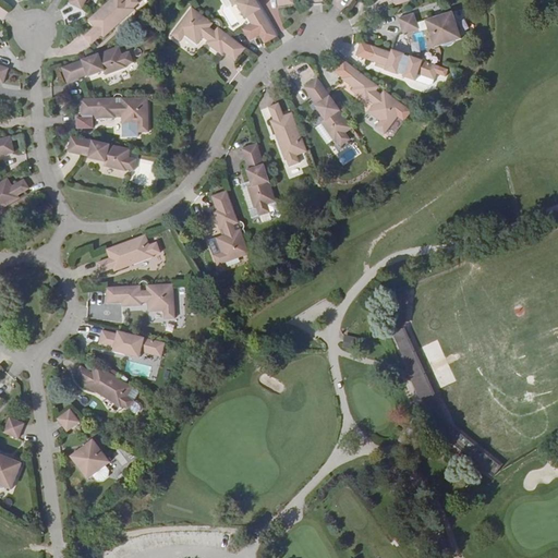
[(229,0),(233,7),(239,3),(242,7),(239,9),(245,19),(247,17),(251,25),(242,31),(250,41),(259,36),(265,45),(277,36),(273,28),(255,0),(229,0)]
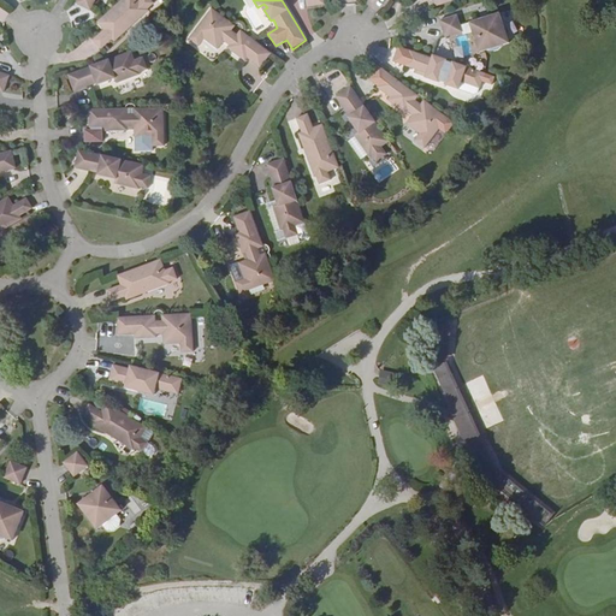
[(234,24),(212,9),(189,39),(199,46),(205,40),(218,49),(224,41),(230,46),(227,47),(246,61),(248,59),(260,67),(271,54),(242,31),(241,31),(237,35),(232,31),(236,27),(234,24)]
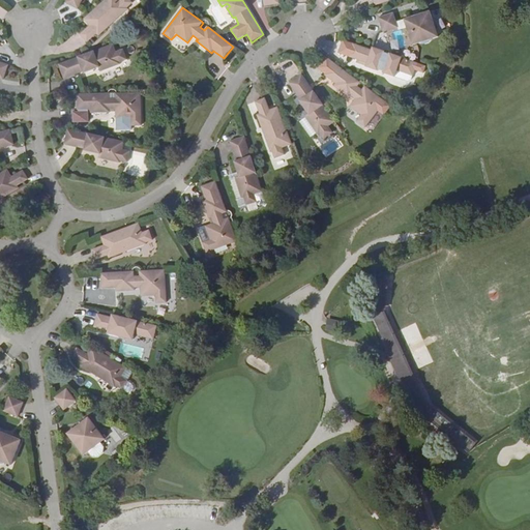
[(437,38),(430,12),(404,21),(412,46),(437,38)]
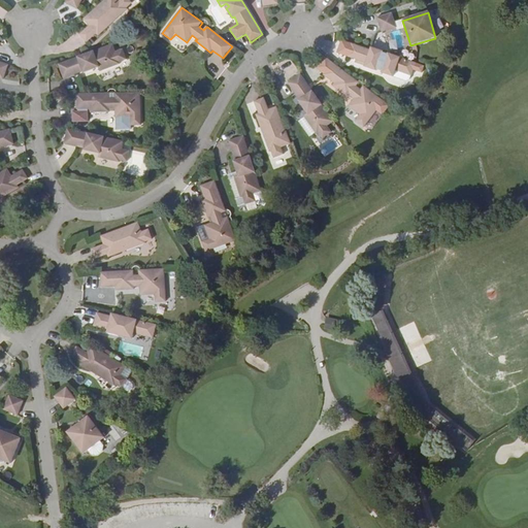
[(396,28),(391,13),(376,19),(382,33),(396,28)]
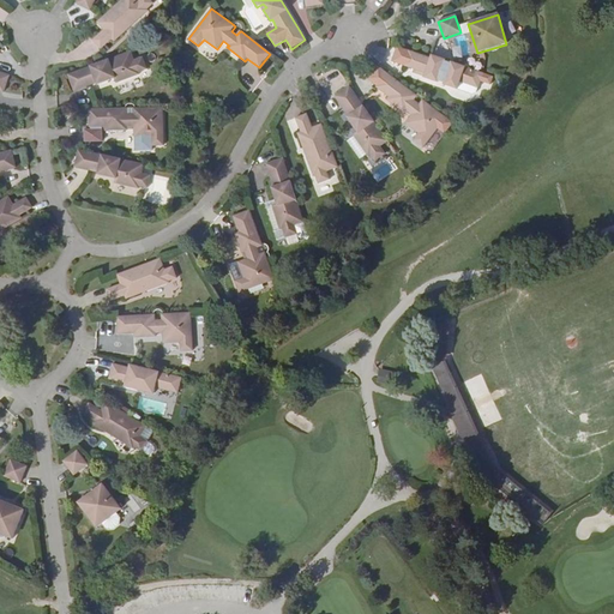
[(497,78),(487,74),(459,65),(447,61),(409,47),(404,62),(403,66),(408,67),(425,73),(423,77),(423,78),(438,83),(440,78),(446,80),(444,85),(459,90),(475,96),(480,94),(481,90),(482,90),(485,83),(494,86),(497,78)]
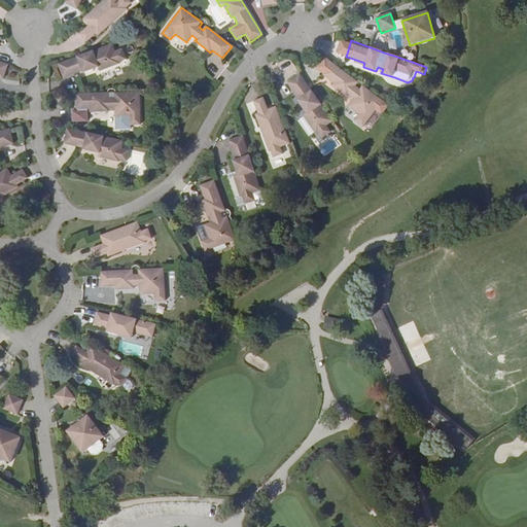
[(113,51),(111,43),(64,61),(58,64),(63,78),(81,71),(82,73),(93,69),(92,66),(96,65),(99,71),(118,64),(117,62),(125,59),(120,48),(113,51)]
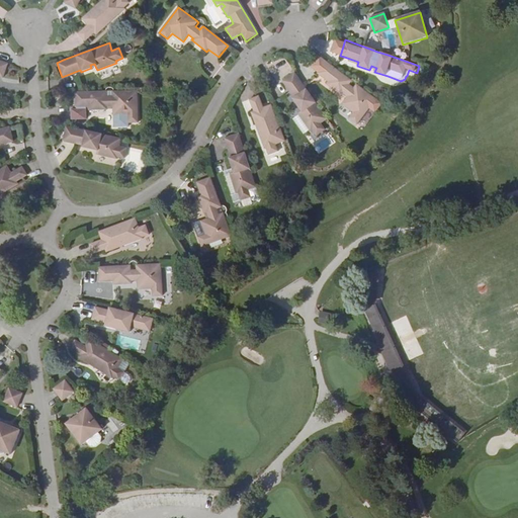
[(381,104),(375,99),(357,86),(356,85),(353,88),(349,85),(351,81),(350,80),(326,62),(319,56),(310,67),(318,73),(317,74),(328,82),(326,85),(341,96),(342,94),(347,97),(341,104),(352,112),(348,118),(356,125),(368,109),(374,113),(381,104)]
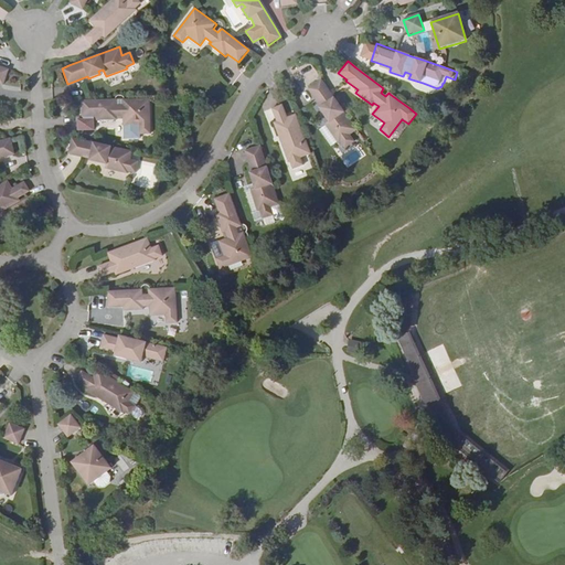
[(2,67),(0,66),(0,83),(3,85),(9,70),(2,67)]
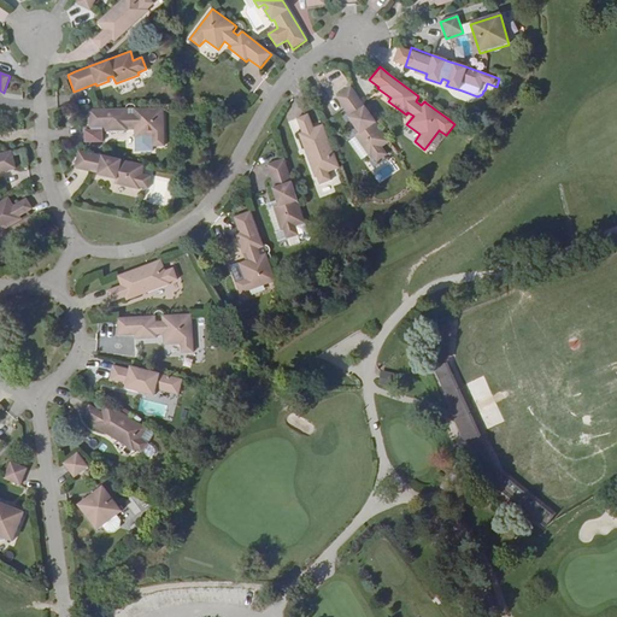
[(381,147),(389,142),(350,87),(336,98),(350,117),(348,118),(356,129),(358,128),(360,131),(354,136),(369,157),(371,154),(376,162),(387,156),(381,147)]
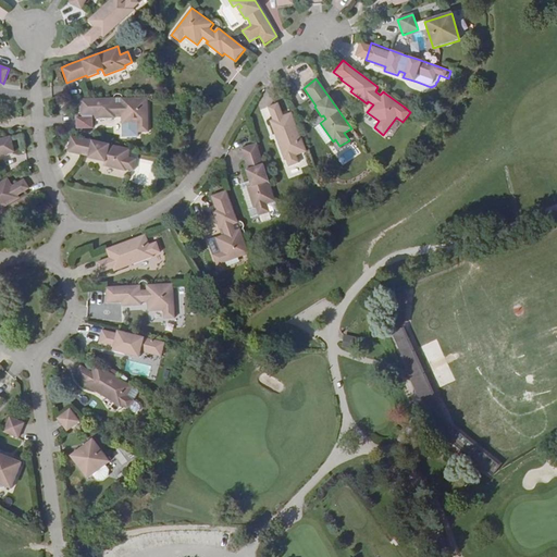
[(148,132),(147,97),(123,98),(121,98),(121,103),(115,103),(115,98),(113,98),(81,99),(81,115),(96,114),(96,119),(114,119),(114,115),(121,115),(122,124),(136,124),(137,132),(148,132)]
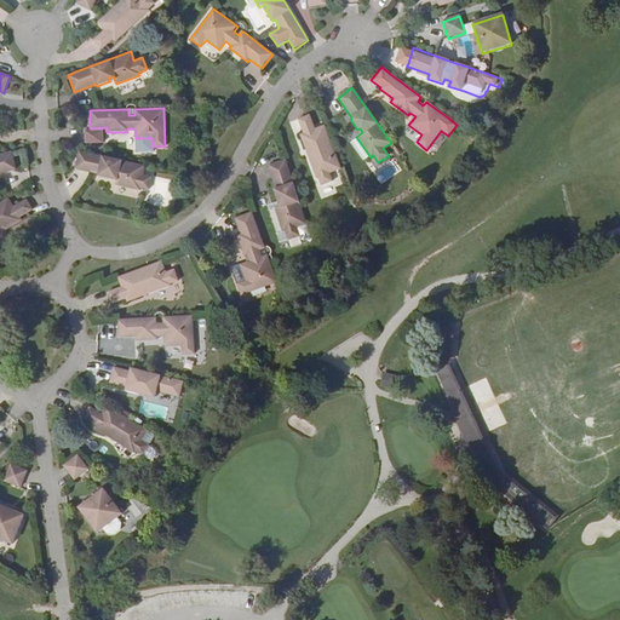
[(377,114),(373,118),(380,127),(384,124),(377,114)]
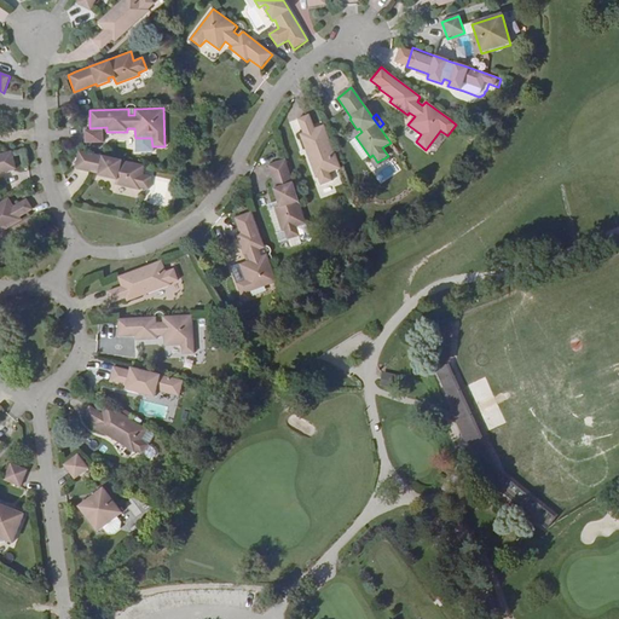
[(329,173),(340,169),(323,126),(314,129),(308,115),(298,120),(302,133),(301,134),(306,149),(311,148),(312,151),(306,154),(316,179),(317,178),(320,186),(331,181),(329,173)]
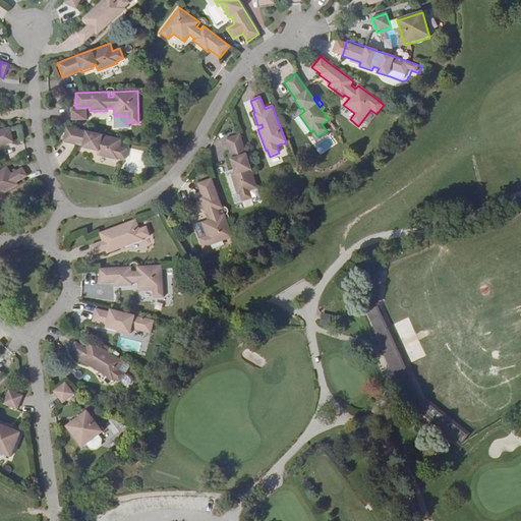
[(121,139),(65,126),(62,141),(81,146),(81,148),(93,151),(94,148),(98,149),(96,155),(117,160),(117,158),(124,160),(127,149),(119,148),(121,139)]
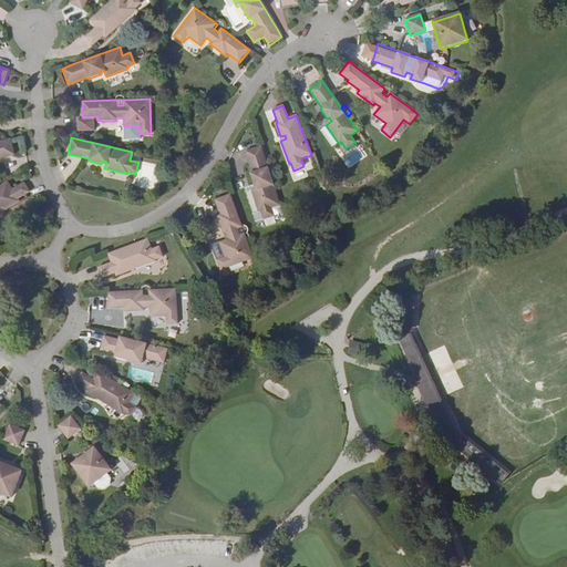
[(10,138),(0,141),(0,157),(14,154),(10,138)]
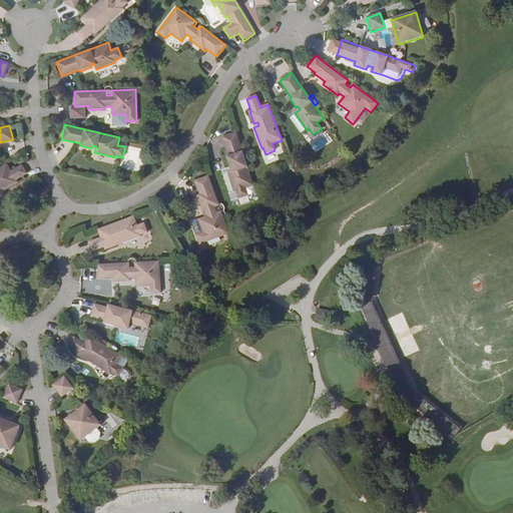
[(245,188),(253,185),(235,132),(222,137),(228,155),(226,156),(229,167),(231,166),(232,169),(227,172),(233,192),(235,191),(237,198),(247,194),(245,188)]
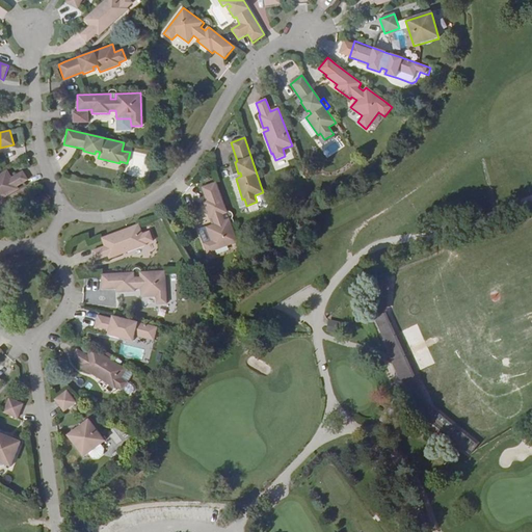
[(286,158),(285,156),(275,160),(275,162),(278,164),(282,165),(284,164),(286,161),(286,158)]
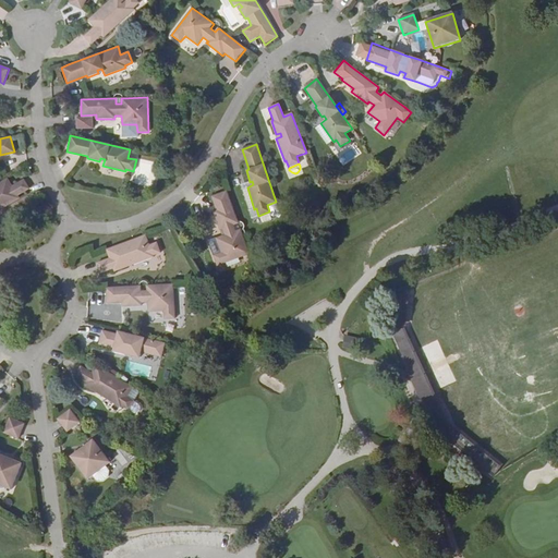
[(7,178),(0,181),(0,208),(3,207),(0,202),(4,201),(5,204),(17,197),(16,195),(28,189),(23,179),(11,185),(7,178)]
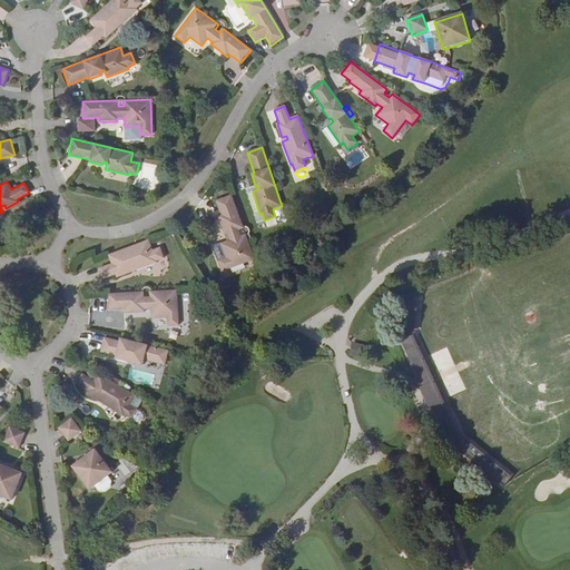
[(222,272),(255,259),(246,235),(245,234),(241,235),(238,229),(243,227),(243,226),(232,195),(216,200),(220,215),(217,216),(224,234),(226,234),(229,241),(220,244),(225,257),(217,261),(222,272)]
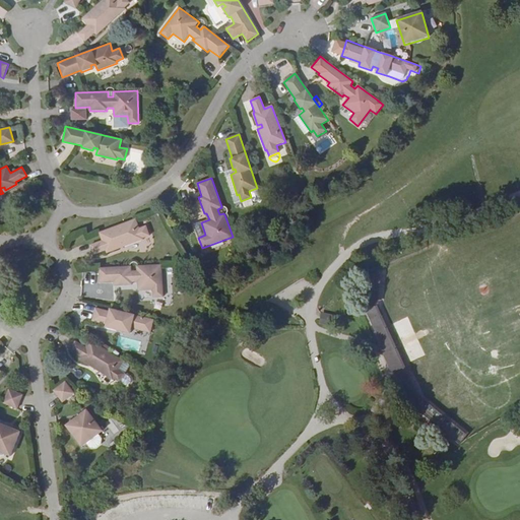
[(139,228),(136,219),(99,233),(102,240),(90,244),(93,254),(105,250),(106,251),(118,247),(117,243),(120,242),(122,247),(143,239),(142,238),(149,235),(145,225),(139,228)]
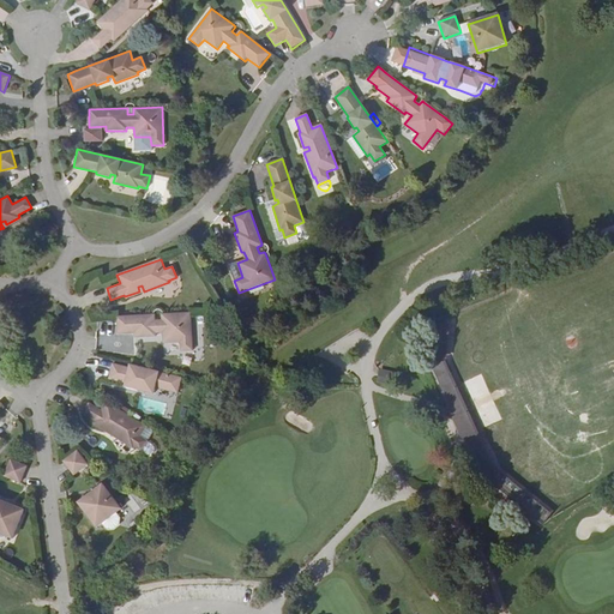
[(191,350),(190,313),(161,314),(161,319),(154,320),(154,314),(152,314),(116,315),(116,333),(132,333),(132,337),(155,336),(155,332),(162,332),(162,342),(179,342),(179,350),(191,350)]
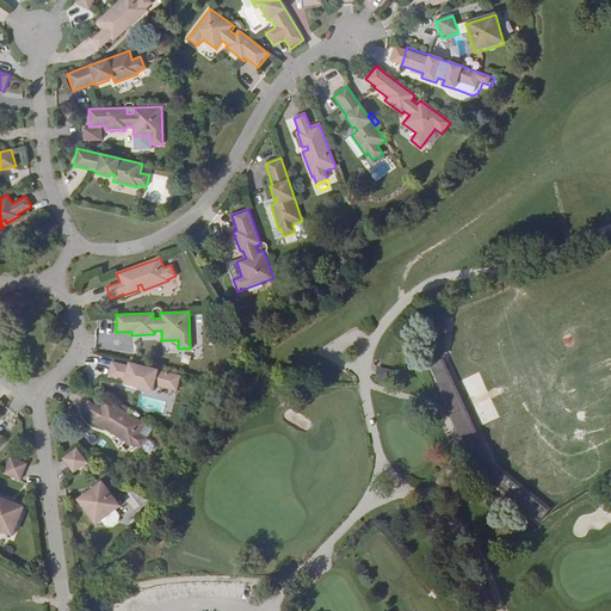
[(176,389),(179,375),(154,369),(143,366),(112,358),(109,372),(130,380),(129,386),(141,388),(141,387),(146,388),(146,390),(158,393),(160,384),(176,389)]
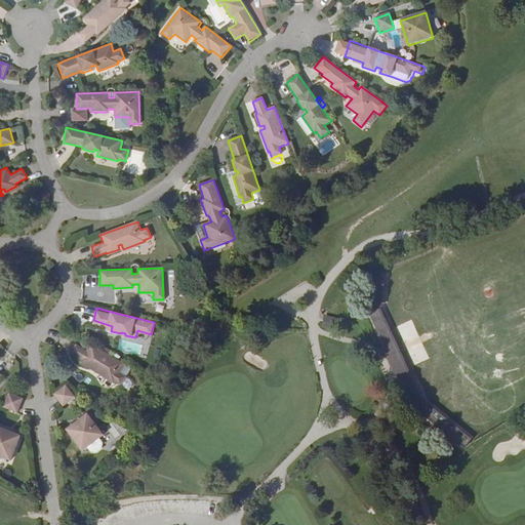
[(119,373),(125,364),(92,344),(87,351),(76,344),(71,353),(81,360),(80,361),(91,368),(94,365),(97,367),(94,371),(114,384),(114,381),(121,386),(125,376),(119,373)]
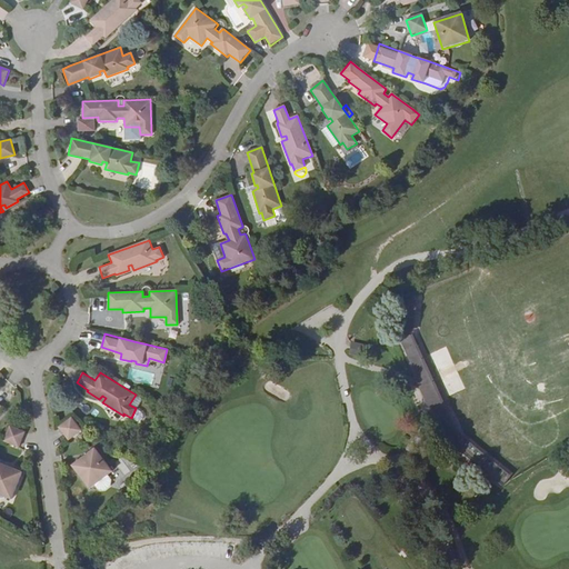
[(69,439),(81,430),(71,417),(59,426),(69,439)]
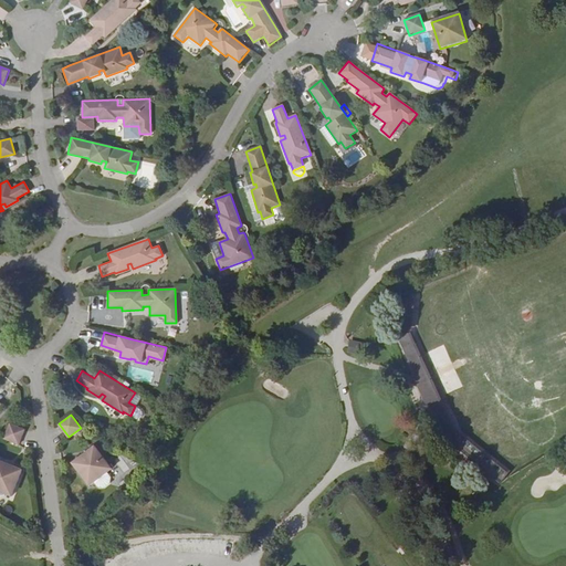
[(19,443),(24,428),(10,422),(3,438),(19,443)]
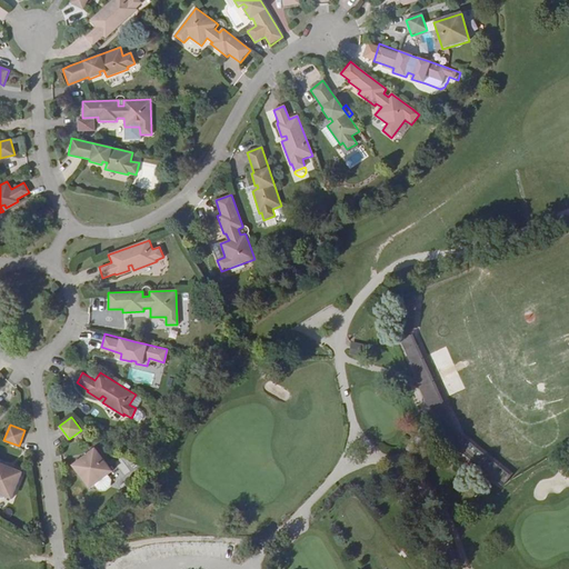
[(111,471),(95,448),(71,466),(89,488),(111,471)]
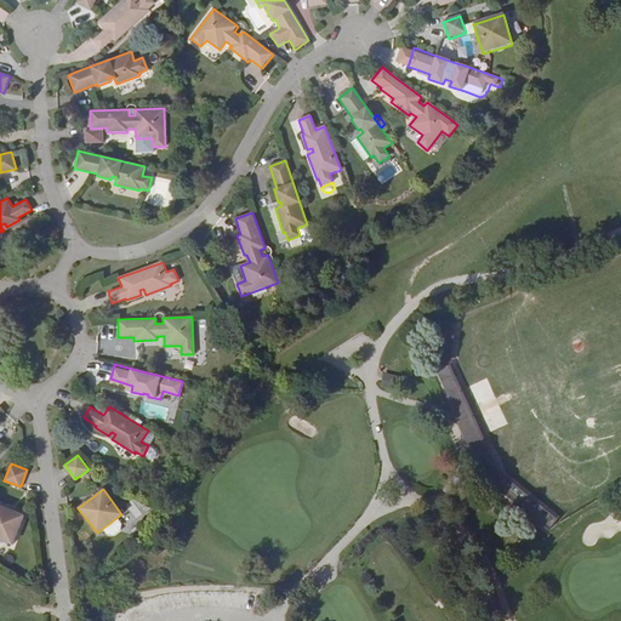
[(24,514),(0,505),(0,537),(13,543),(24,514)]
